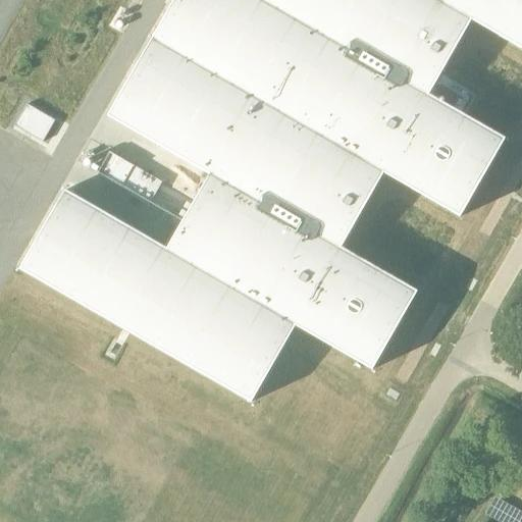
[(521,0),(173,0),(106,117),(208,175),(166,250),(64,191),(18,270),(251,403),(295,326),(371,371),(417,292),(341,248),(383,174),(460,218),(505,140),(428,95),(471,21),(521,50),(521,0)]
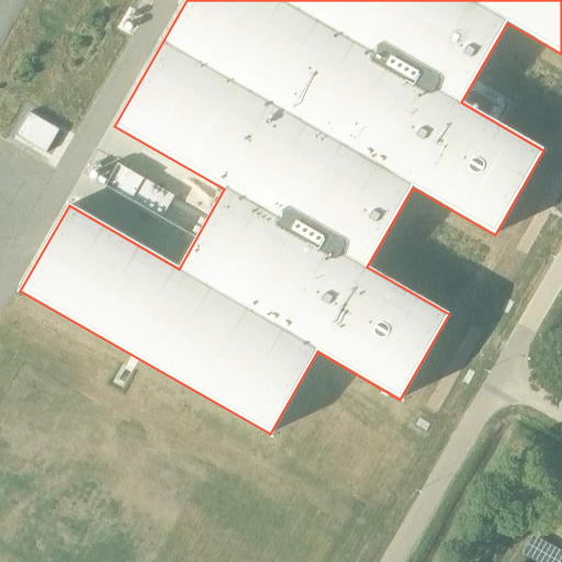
[(78,0),(71,0),(68,8),(89,17),(93,7),(78,0)]
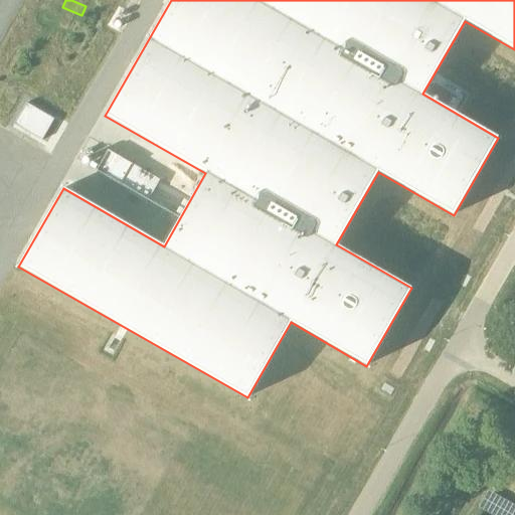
[(468,66),(483,41),(472,34),(457,59),(468,66)]
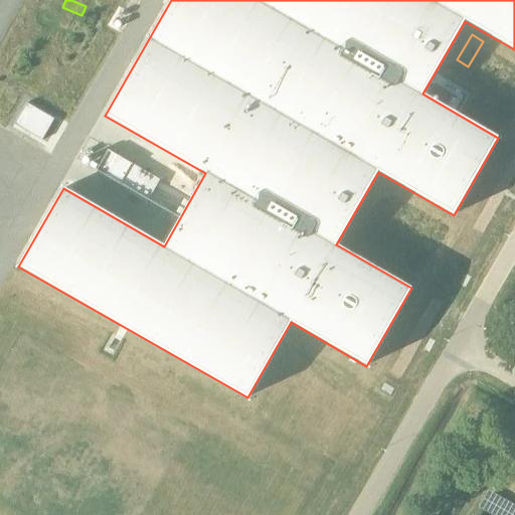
[(53,120),(25,104),(13,125),(41,141),(53,120)]
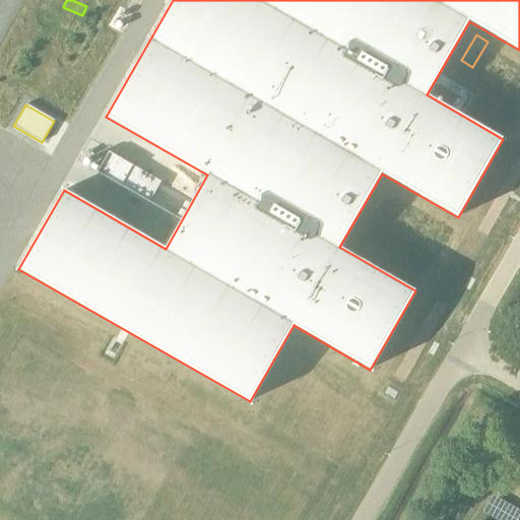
[(160,183),(108,152),(95,174),(148,204),(160,183)]
